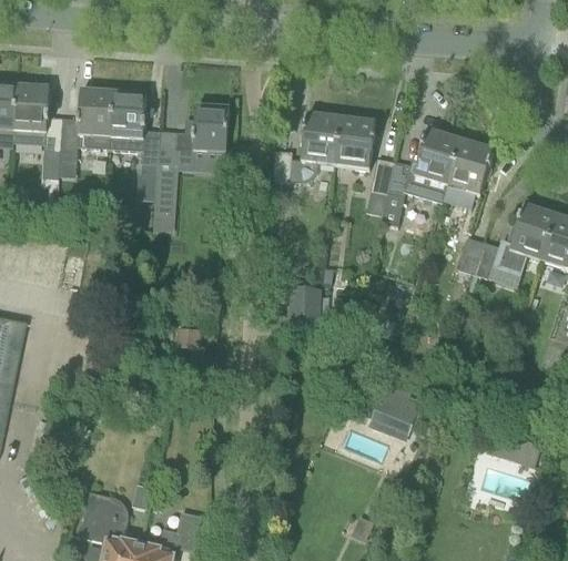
[(0,141),(12,142),(12,131),(16,89),(1,88),(2,84),(0,84),(0,141)]
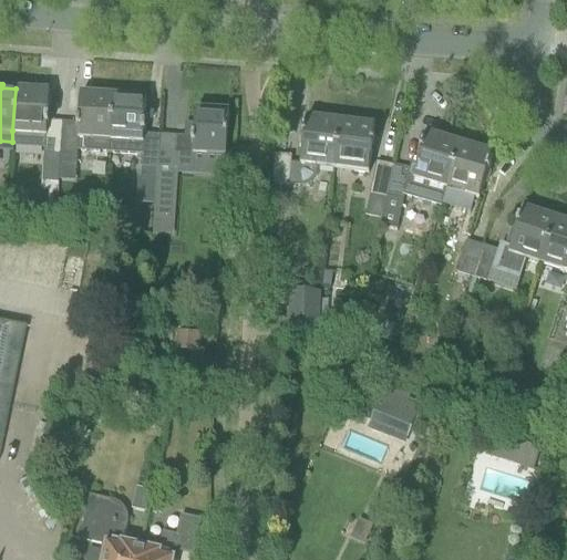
[(12,131),(12,142),(43,144),(42,149),(60,151),(62,117),(48,116),(49,115),(47,114),(49,87),(30,86),(30,90),(16,89),(12,131)]
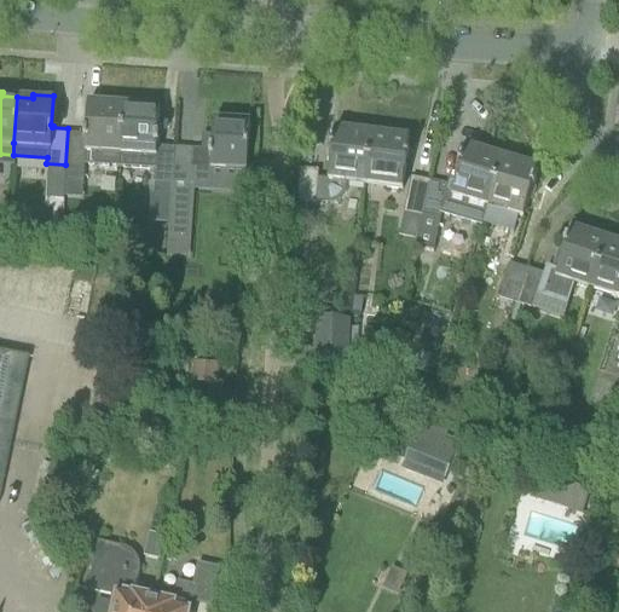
[(65,165),(64,175),(82,177),(84,166),(84,160),(119,162),(120,150),(122,104),(108,103),(108,99),(87,98),(85,127),(84,127),(84,130),(68,128),(65,165)]
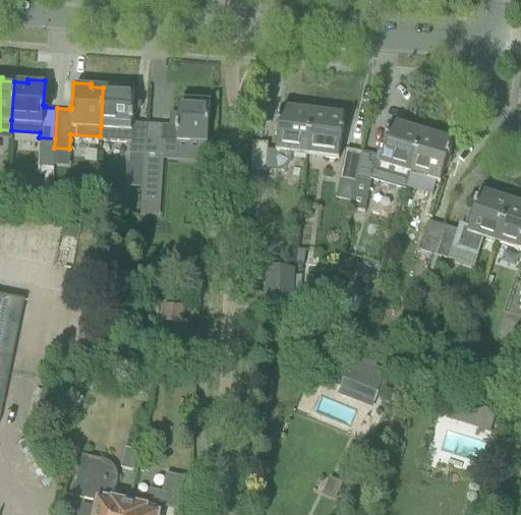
[(101,126),(100,136),(128,138),(127,150),(143,151),(146,120),(131,119),(131,118),(132,118),(133,111),(132,111),(133,87),(116,86),(116,89),(103,88),(101,126)]
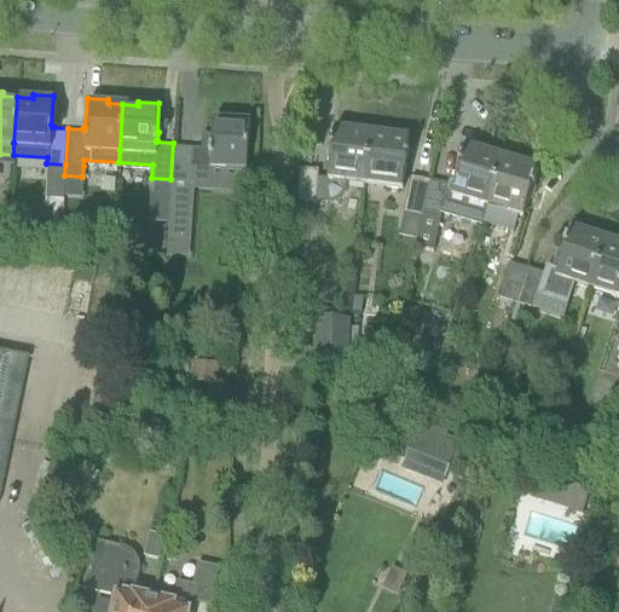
[(171,179),(167,234),(184,235),(187,180),(209,182),(210,165),(225,166),(246,167),(247,160),(247,153),(249,119),(213,116),(212,131),(201,130),(201,144),(173,143),(171,179)]
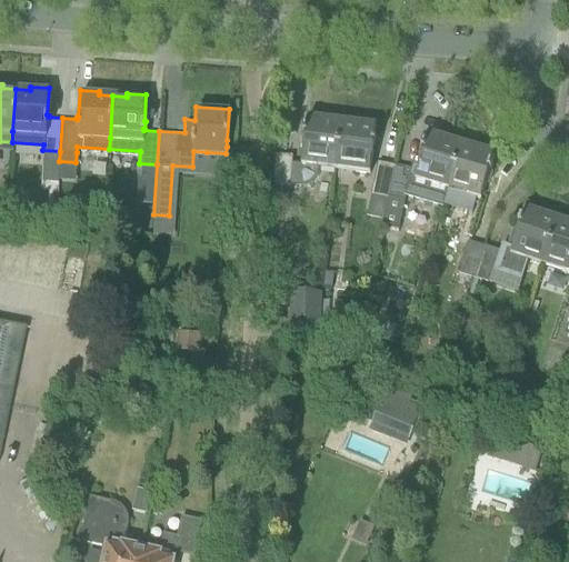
[(305,132),(300,161),(299,161),(298,161),(297,162),(296,163),(296,169),(299,169),(298,183),(308,182),(311,179),(315,176),(317,171),(319,163),(335,166),(340,121),(327,119),(328,117),(307,113),(305,126),(303,126),(302,132),(305,132)]
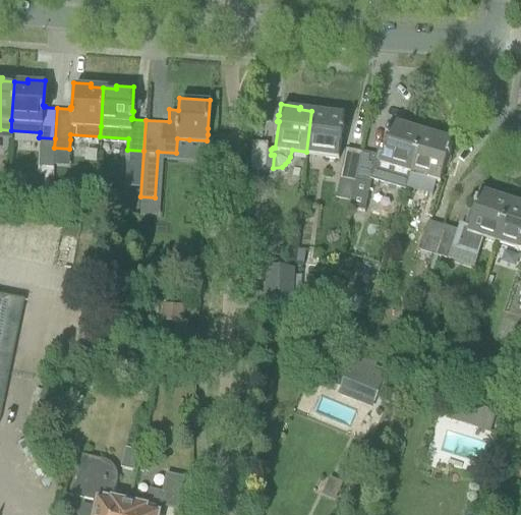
[(324,112),(311,111),(306,152),(338,156),(341,129),(343,129),(344,123),(342,123),(343,112),(324,109),(324,112)]
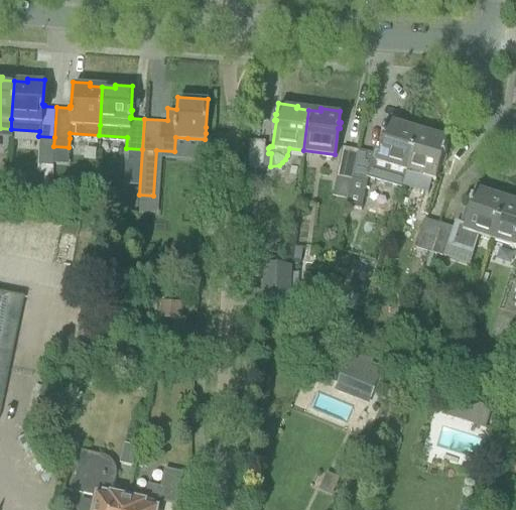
[(351,176),(345,203),(360,206),(366,179),(367,175),(401,185),(406,169),(418,130),(406,126),(406,123),(388,118),(385,128),(383,128),(381,134),(383,134),(379,145),(374,144),(372,150),(357,147),(351,176)]
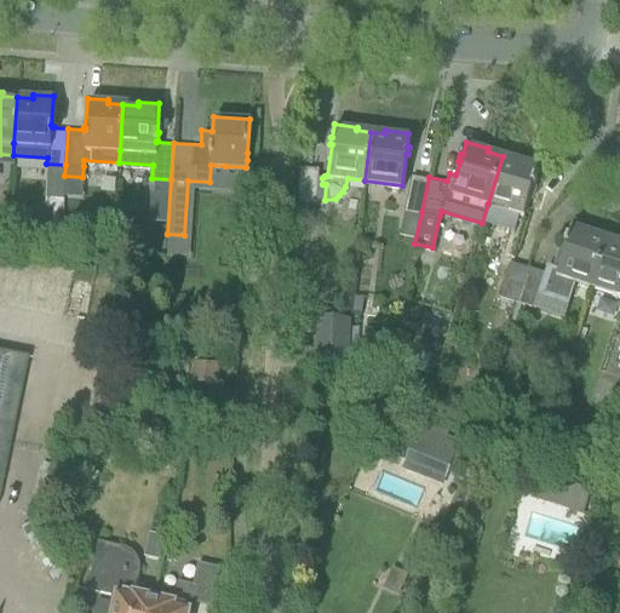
[(503,156),(488,204),(523,213),(532,184),(534,184),(537,177),(534,176),(538,164),(516,156),(515,160),(503,156)]
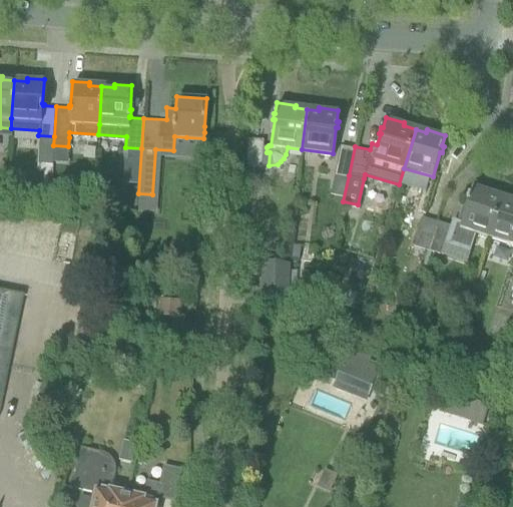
[(247,135),(245,165),(262,166),(264,136),(247,135)]
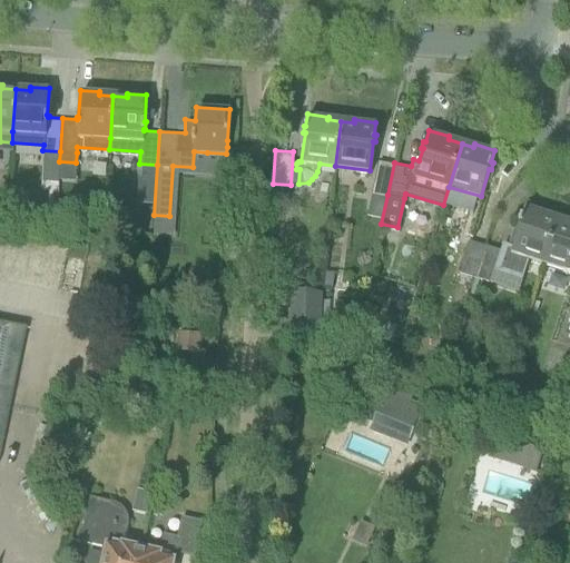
[(387,195),(394,163),(377,158),(371,191),(387,195)]
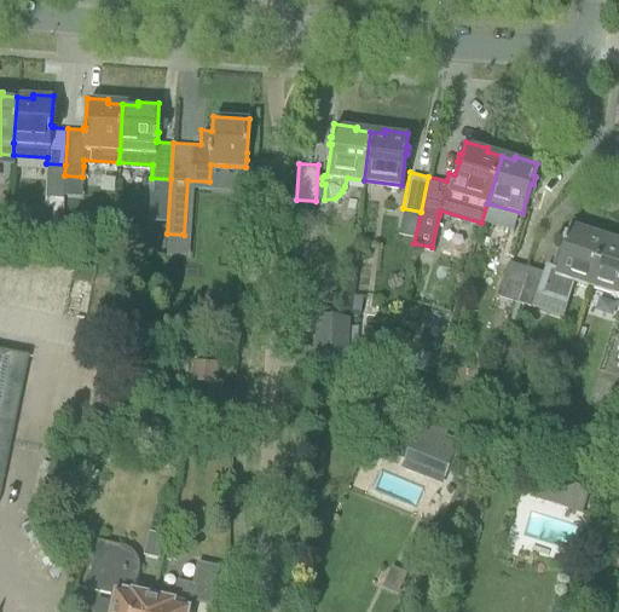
[(565,243),(557,265),(551,264),(542,295),(565,302),(572,278),(590,284),(606,238),(593,234),(594,230),(571,223),(567,236),(565,235),(562,242),(565,243)]
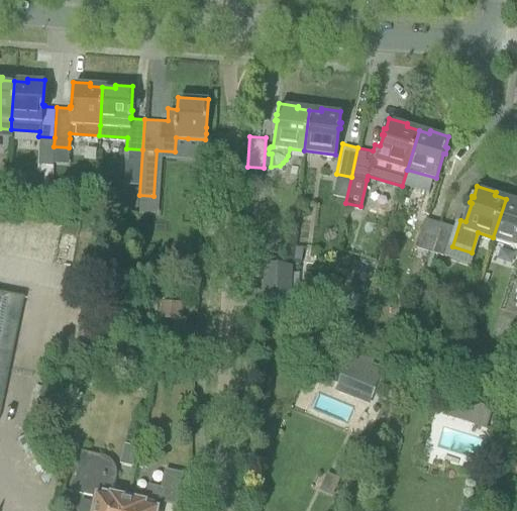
[(516,202),(516,203),(506,199),(493,237),(516,245),(516,202)]
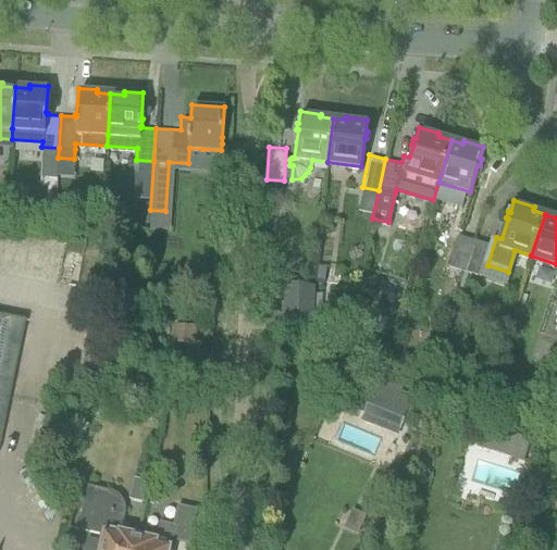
[(463,270),(473,238),(457,233),(447,264),(463,270)]
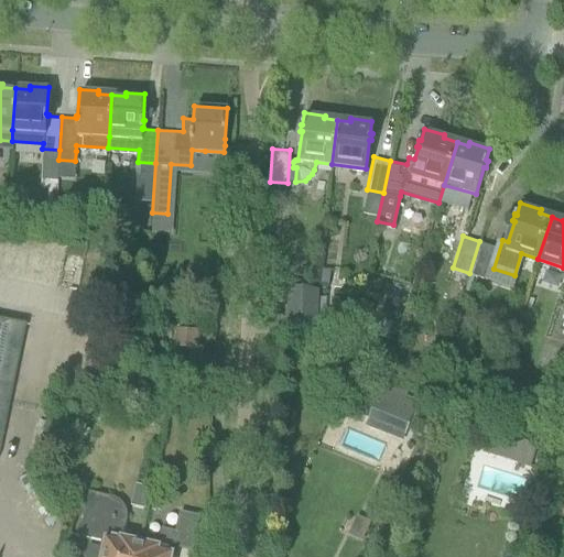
[(495,247),(479,241),(469,273),(486,279),(495,247)]
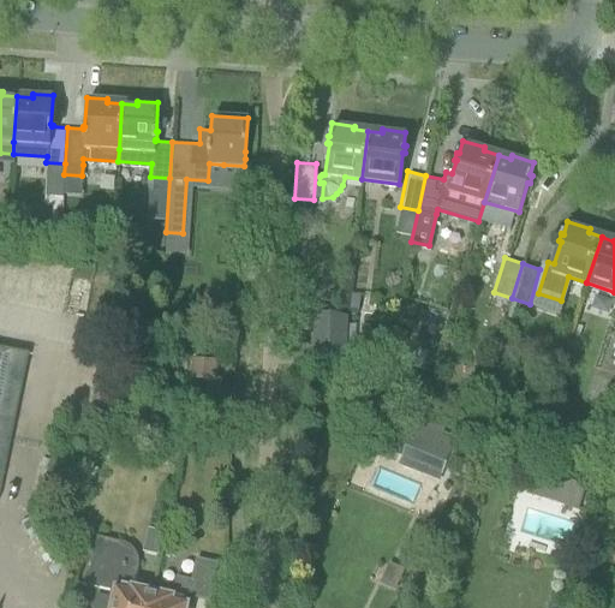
[(336,288),(334,307),(344,308),(346,290),(336,288)]
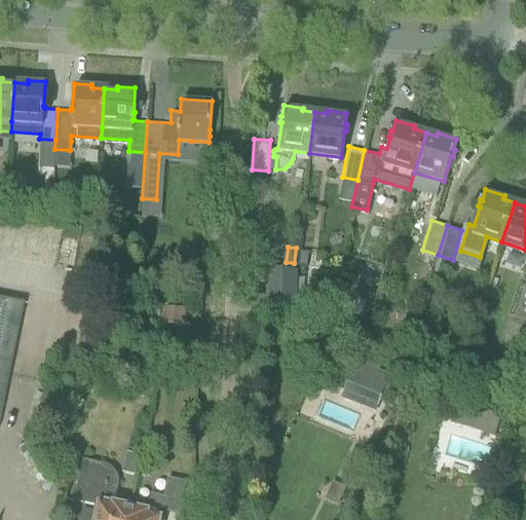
[(268,267),(268,285),(267,304),(294,305),(296,268),(268,267)]
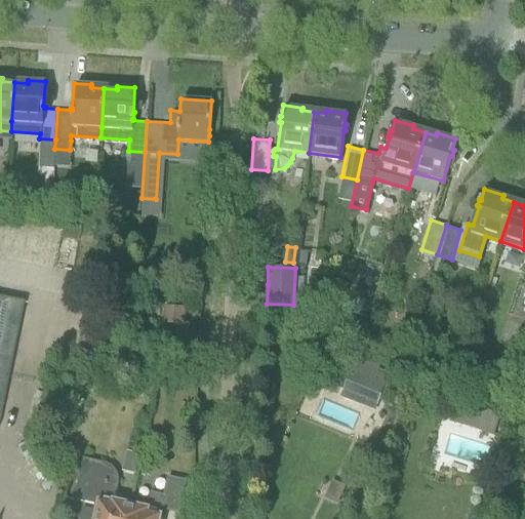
[(308,274),(307,287),(320,288),(321,275),(308,274)]
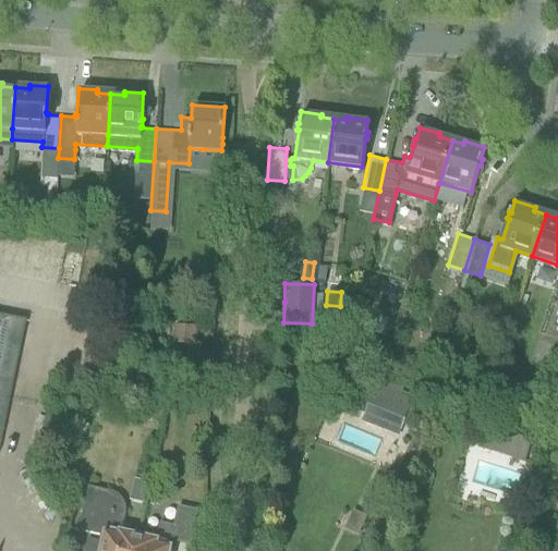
[(354,293),(349,310),(364,315),(370,297),(354,293)]
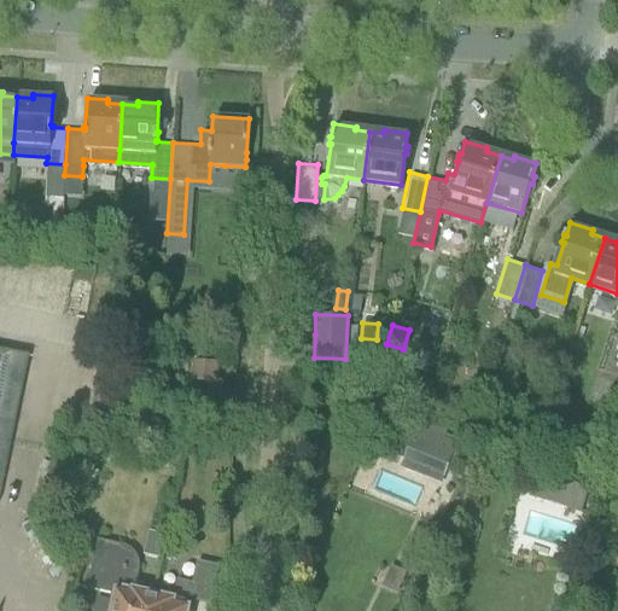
[(0,477),(25,354),(0,349),(0,477)]
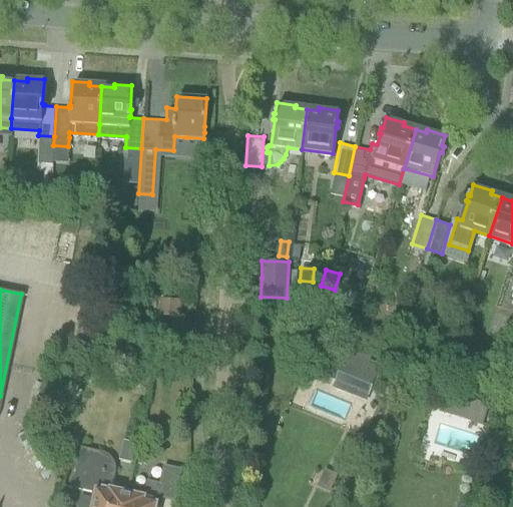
[(346,350),(342,349),(332,377),(369,391),(371,383),(391,391),(394,383),(386,380),(391,366),(368,357),(369,354),(348,346),(346,350)]
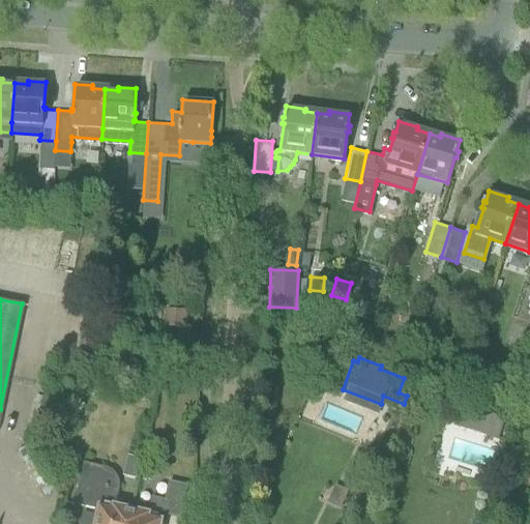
[(501,439),(507,417),(460,398),(451,395),(448,403),(458,405),(452,424),(501,439)]
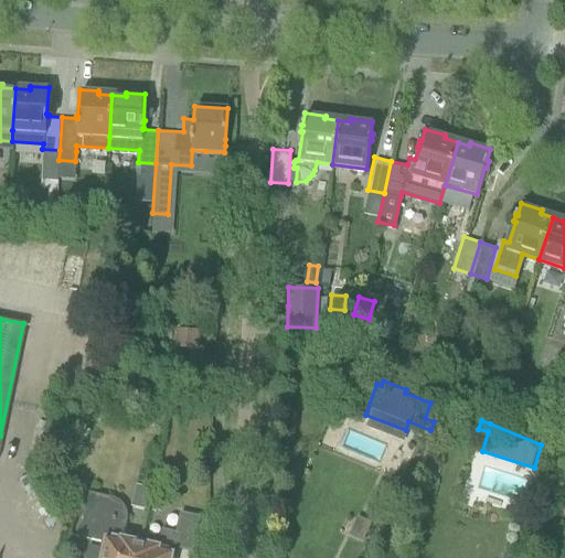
[(115,495),(99,492),(88,490),(78,534),(105,539),(100,557),(135,557),(139,542),(120,537),(126,511),(126,507),(124,503),(121,500),(115,495)]
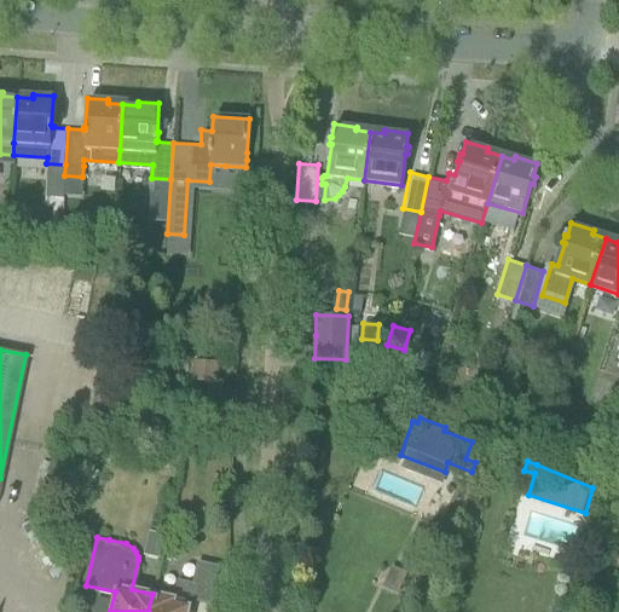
[(172,599),(152,594),(148,611),(186,611),(191,595),(209,599),(217,564),(198,560),(194,581),(177,577),(172,599)]
